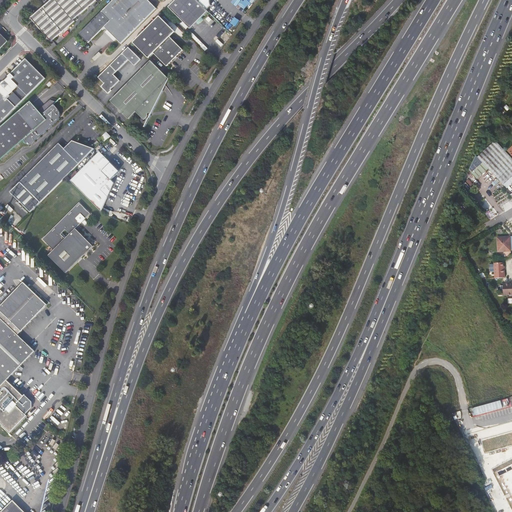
[(74,20),(97,0),(96,0),(52,0),(31,19),(52,42),(76,22),(74,20)]
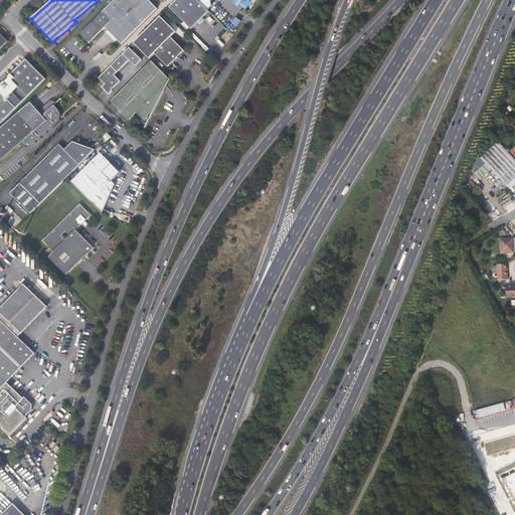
[(158,9),(148,0),(115,0),(80,35),(90,44),(106,28),(123,45),(158,9)]
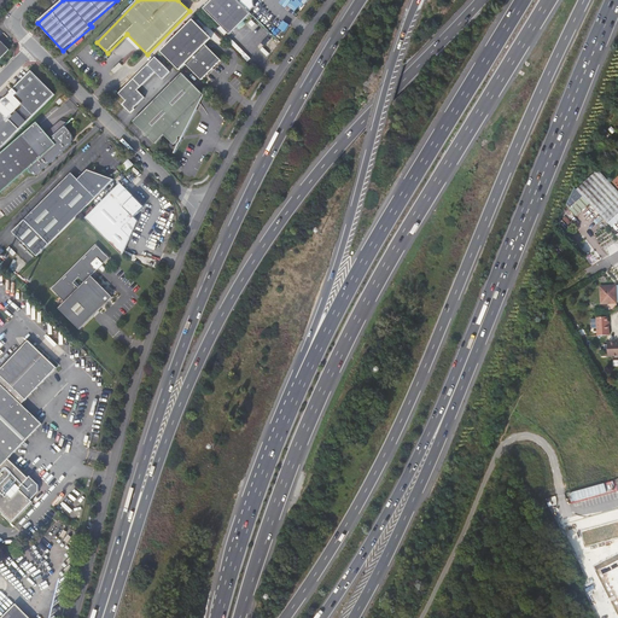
[(229,35),(251,13),(250,12),(237,0),(213,0),(204,9),(229,35)]
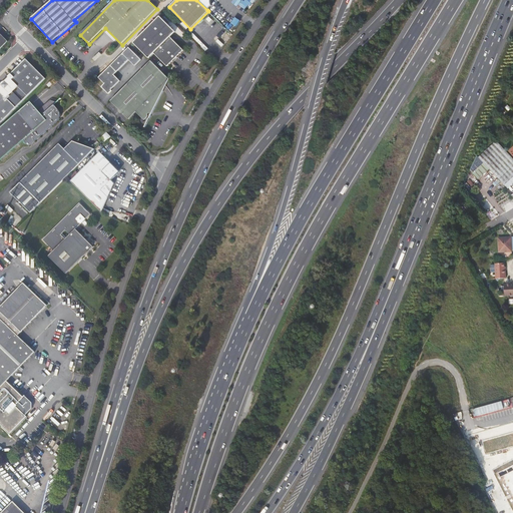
[(212,6),(212,0),(196,0),(207,10),(212,6)]
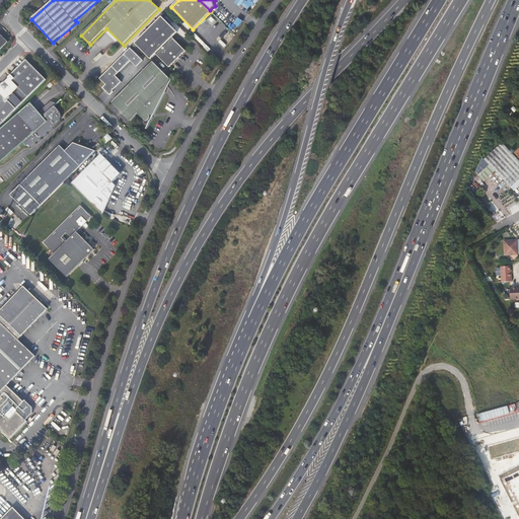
[(177,32),(162,16),(135,43),(151,60),(156,54),(169,68),(186,52),(172,38),(177,32)]
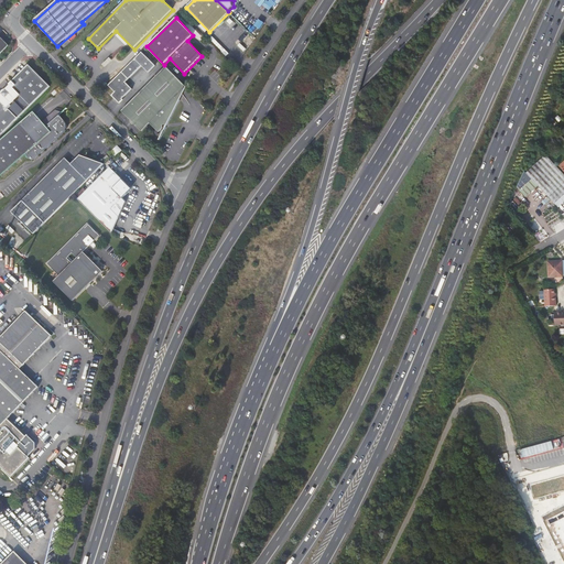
[(141,52),(107,86),(114,93),(110,96),(121,107),(159,69),(141,52)]
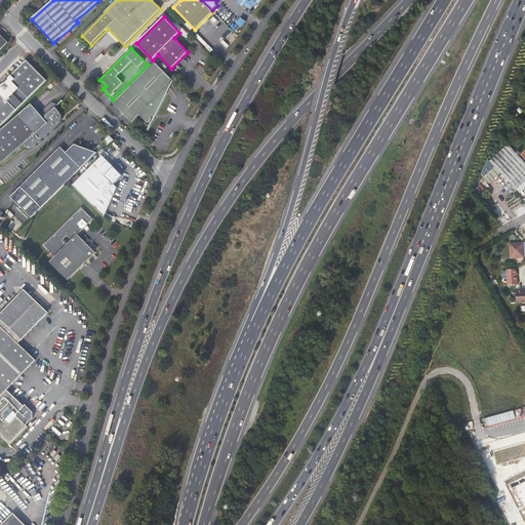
[(0,125),(47,80),(28,61),(0,87),(0,125)]
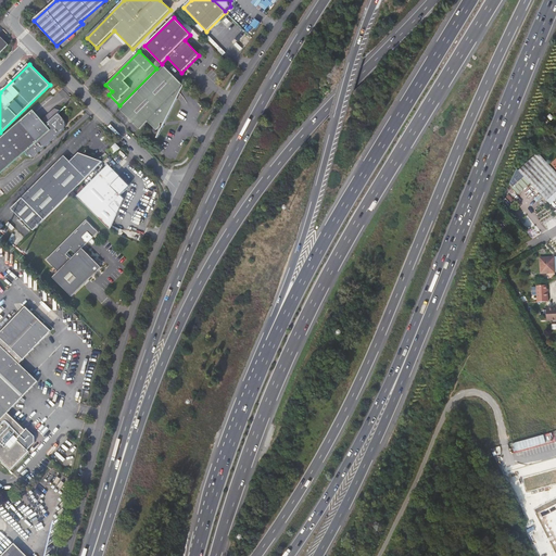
[(161,134),(187,89),(164,66),(119,110),(140,130),(148,122),(161,134)]
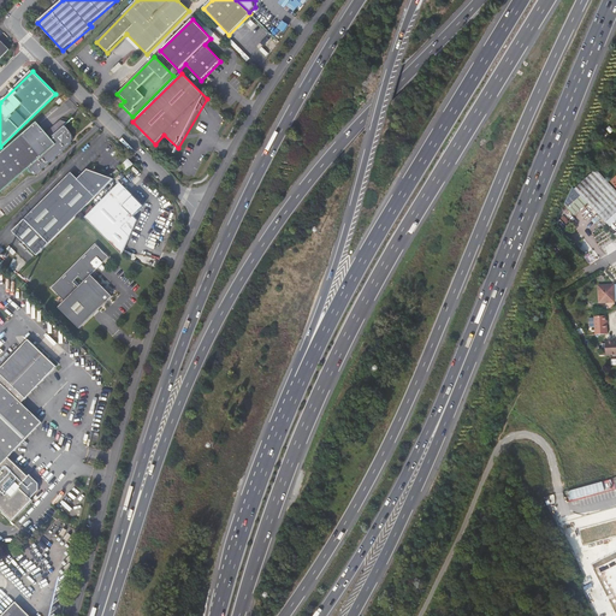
[(46,132),(36,122),(0,153),(0,191),(1,193),(28,170),(35,177),(69,147),(70,146),(71,143),(71,142),(71,141),(72,140),(72,138),(71,137),(71,136),(71,134),(69,131),(66,129),(65,126),(67,124),(59,120),(46,132)]
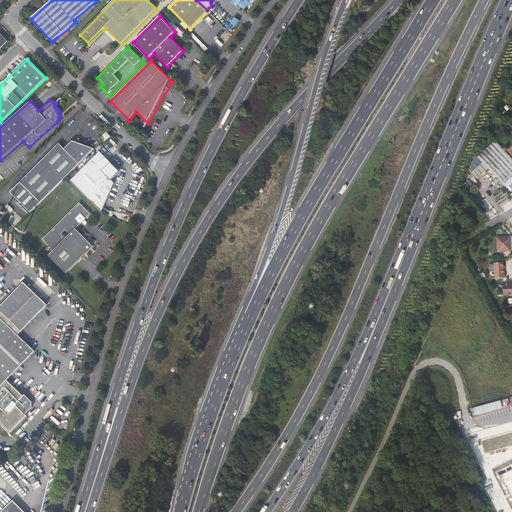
[(109,137),(106,133),(101,138),(105,142),(109,137)]
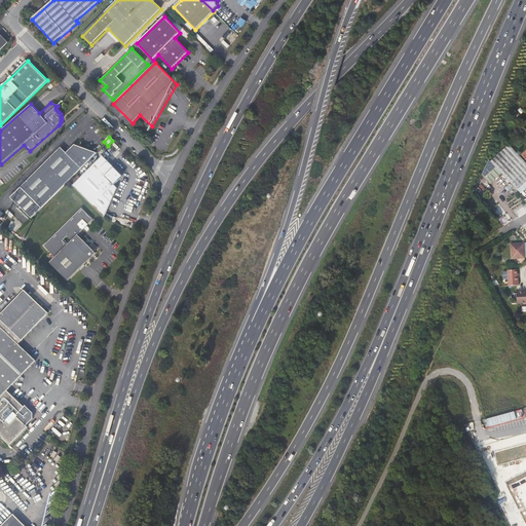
[(50,157),(10,197),(31,219),(38,212),(68,182),(97,153),(74,145),(66,153),(60,147),(50,157)]
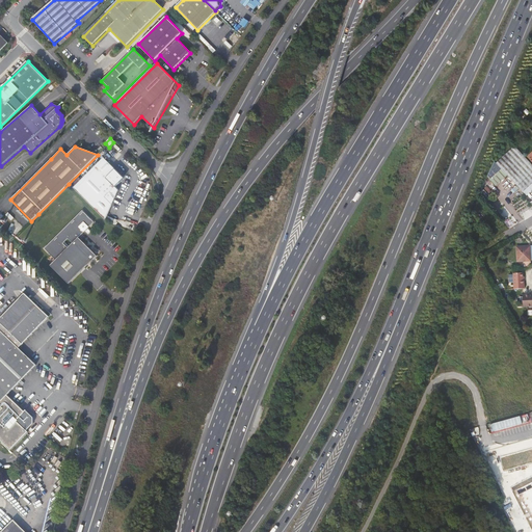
[(74,189),(105,220),(117,190),(115,187),(122,180),(122,176),(103,157),(74,189)]
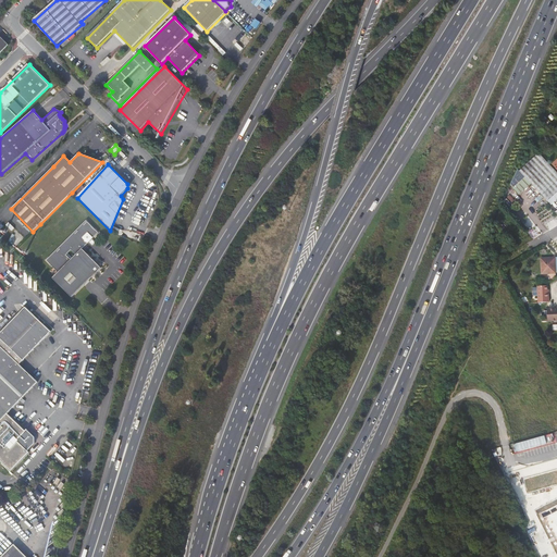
[(521,173),(519,175),(518,176),(543,205),(545,202),(546,201),(521,173)]
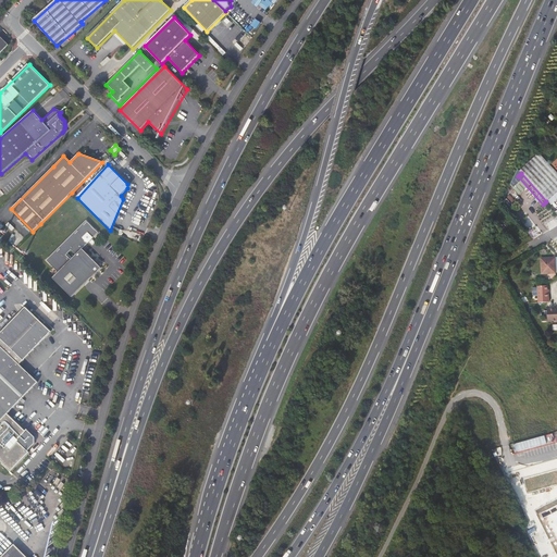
[(510,193),(508,195),(509,196),(506,198),(510,203),(514,201),(512,200),(516,198),(510,193)]
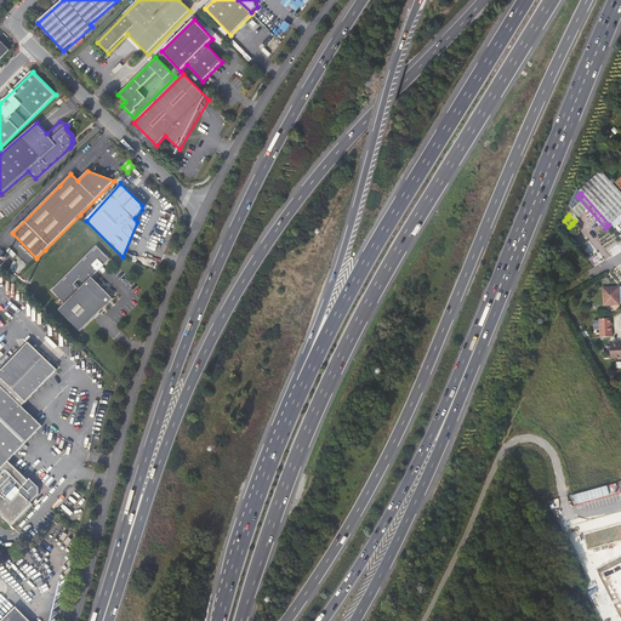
[(92,278),(100,271),(102,267),(109,260),(96,245),(51,290),(64,303),(58,311),(80,331),(113,298),(92,278)]
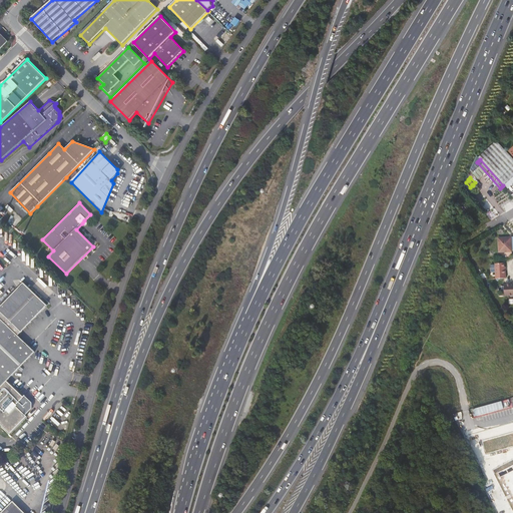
[(487,214),(492,219),(499,213),(495,208),(487,214)]
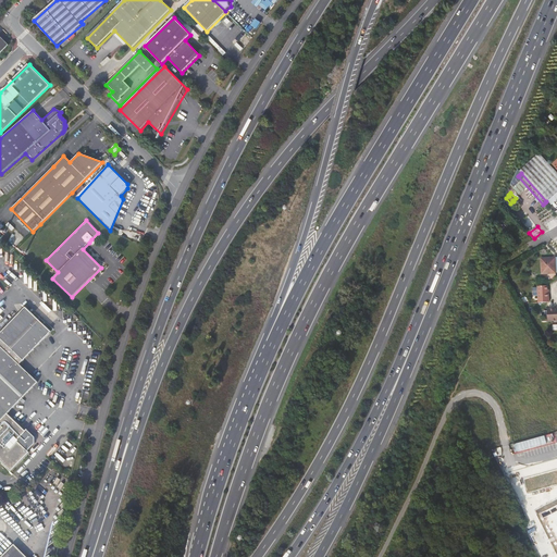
[(555,271),(554,258),(542,258),(543,272),(555,271)]
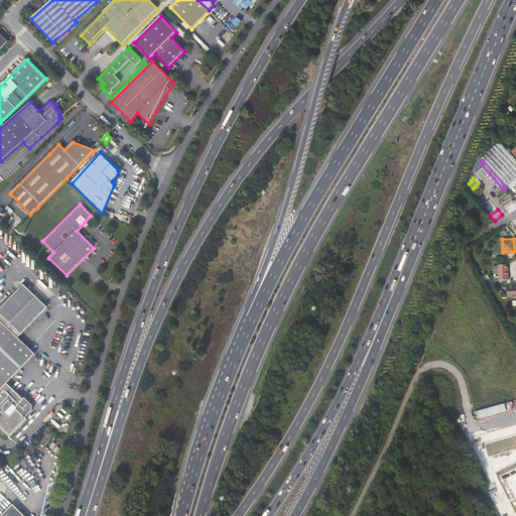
[(509,280),(509,264),(499,264),(499,280),(509,280)]
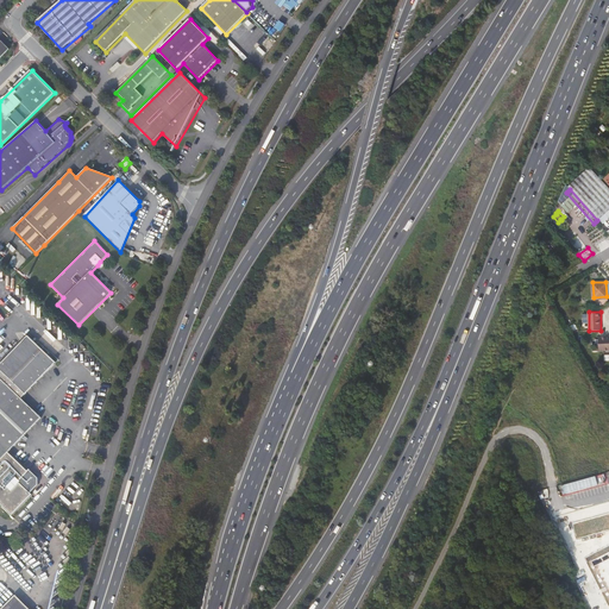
[(41,350),(36,344),(27,336),(0,364),(0,504),(12,516),(32,495),(30,494),(37,485),(37,478),(30,471),(29,472),(8,452),(41,419),(20,399),(55,363),(46,355),(49,353),(43,347),(41,350)]
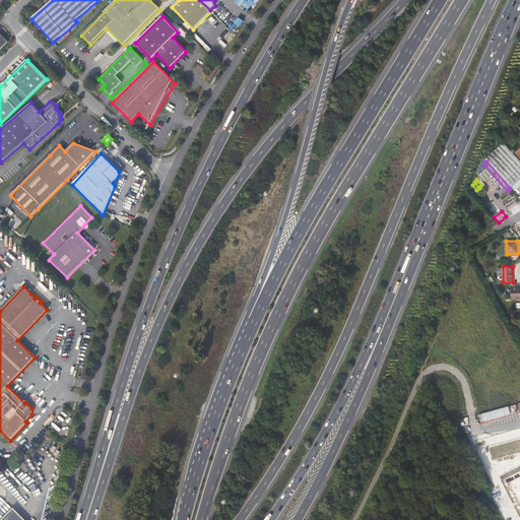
[(517,404),(479,413),(482,426),(486,425),(485,420),(519,413),(517,404)]
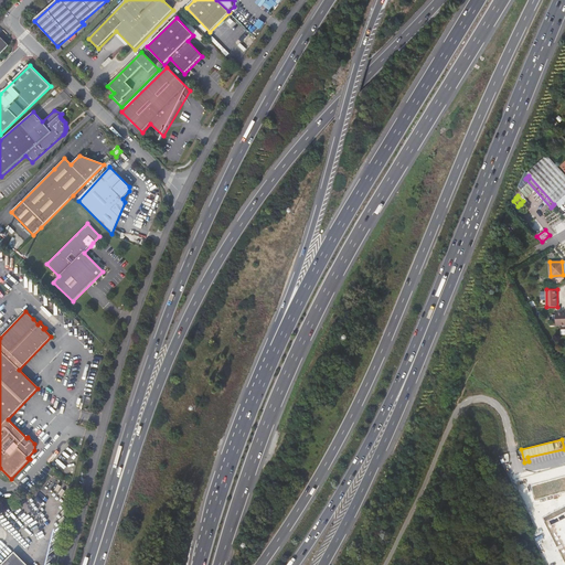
[(564,507),(542,519),(564,562),(564,507)]
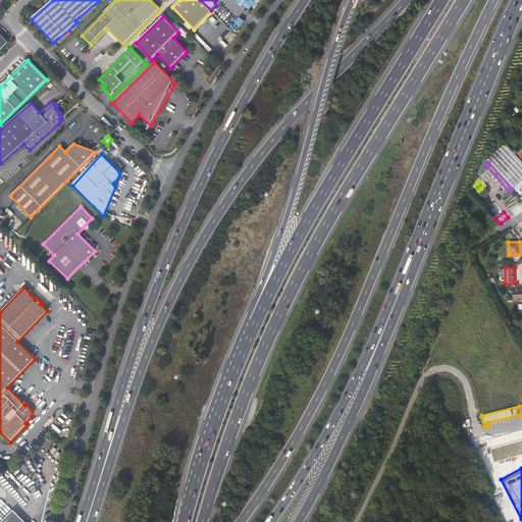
[(24,521),(11,508),(1,517),(0,518),(0,521),(24,521)]
